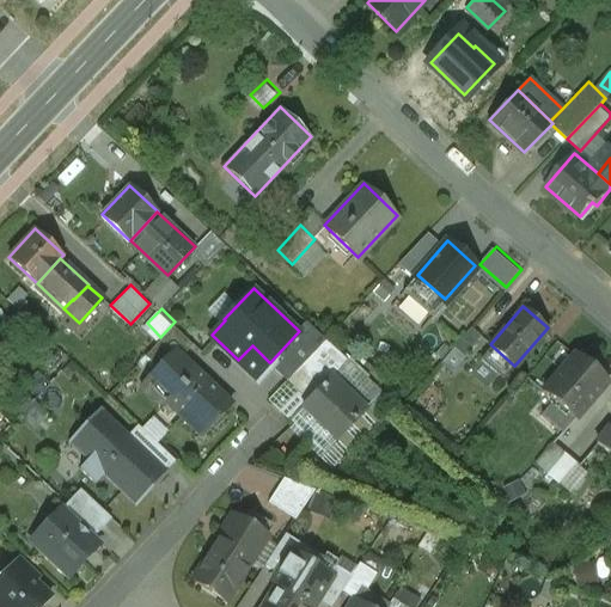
[(299,331),(270,362),(269,362),(286,379),(325,338),(306,319),(297,329),(299,331)]
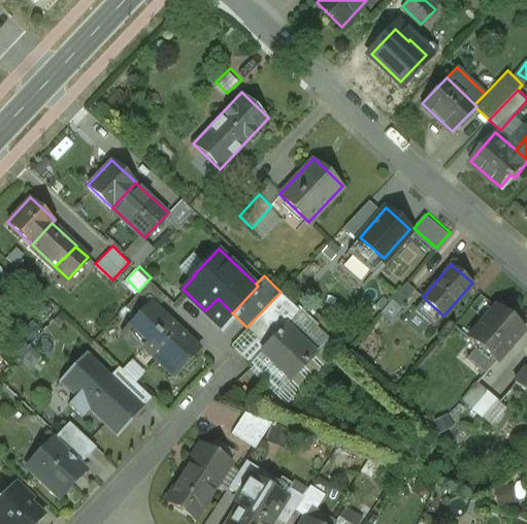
[(166,296),(150,281),(136,294),(153,310),(158,305),(166,296)]
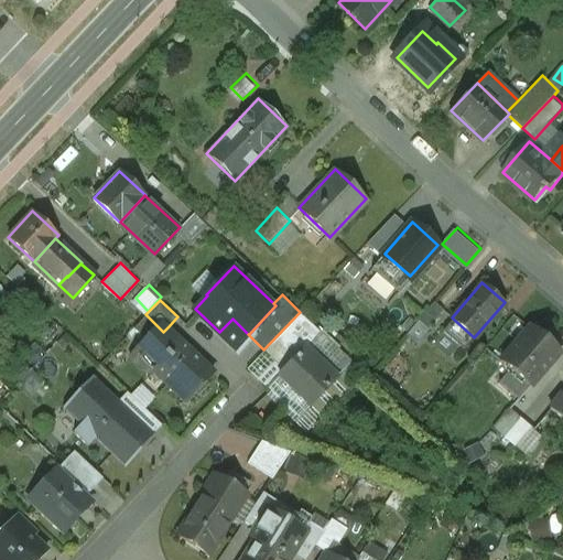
[(434,300),(418,319),(428,326),(443,308),(434,300)]
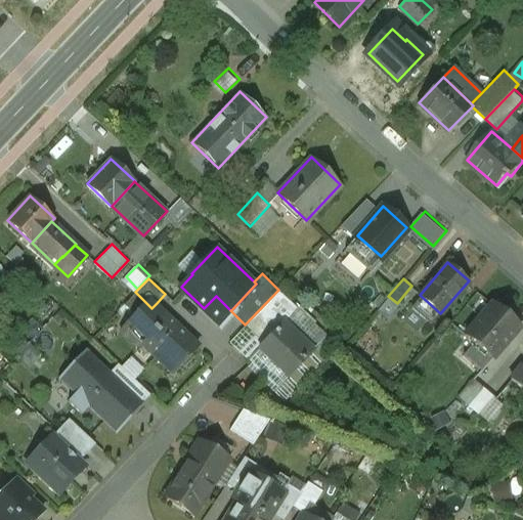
[(278,290),(245,325),(263,341),(282,320),(297,306),(278,290)]
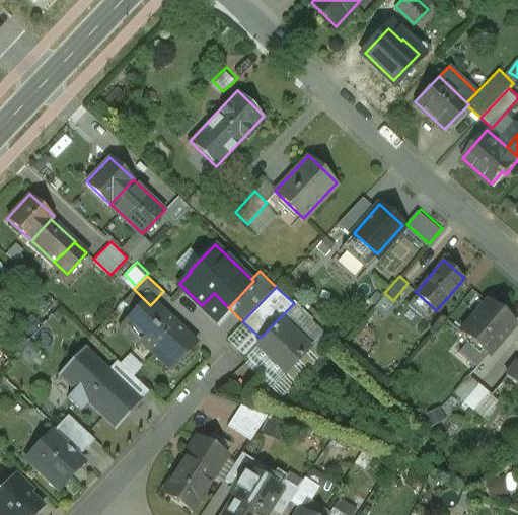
[(150,305),(134,289),(123,301),(135,312),(122,326),(139,343),(142,339),(161,317),(156,312),(152,311),(155,300),(150,305)]
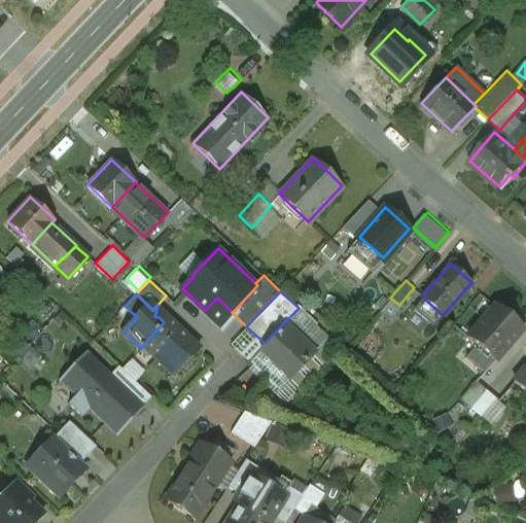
[(523,327),(495,303),(467,336),(495,359),(523,327)]
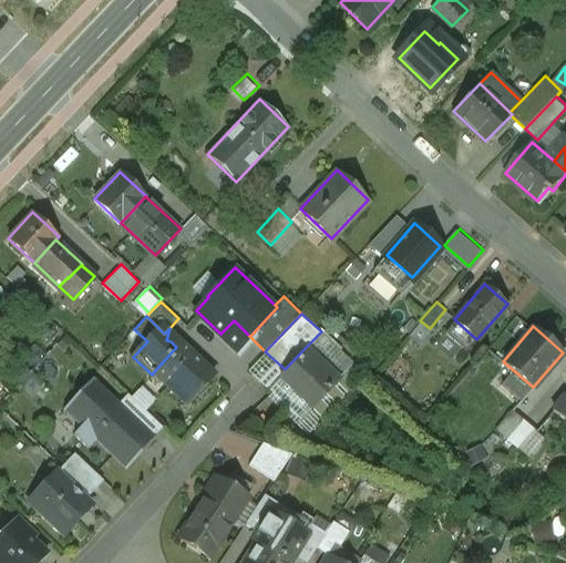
[(353,361),(321,331),(307,347),(338,377),(347,369),(353,361)]
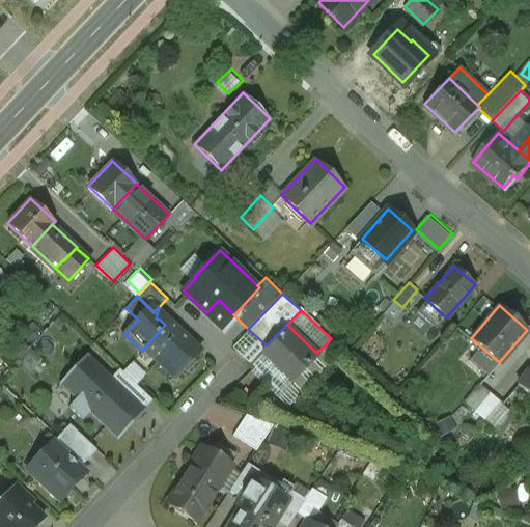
[(165,325),(145,347),(159,359),(158,360),(174,377),(200,350),(170,321),(165,325)]
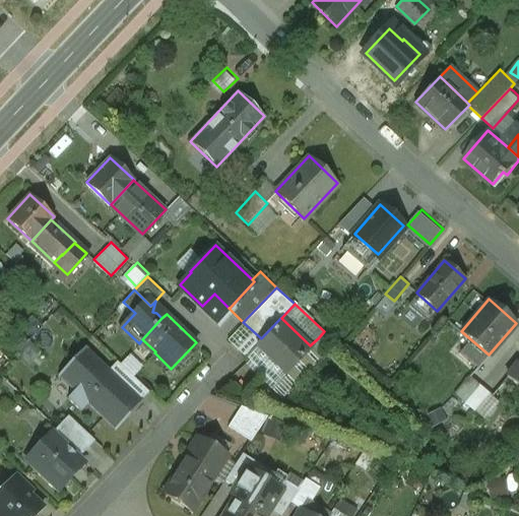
[(261,338),(260,340),(290,369),(310,345),(281,318),(280,318),(261,338)]
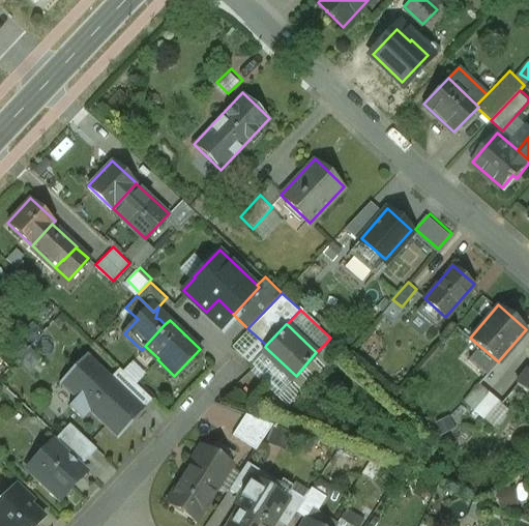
[(266,345),(250,361),(281,390),(291,379),(292,380),(296,376),(265,347),(266,345)]
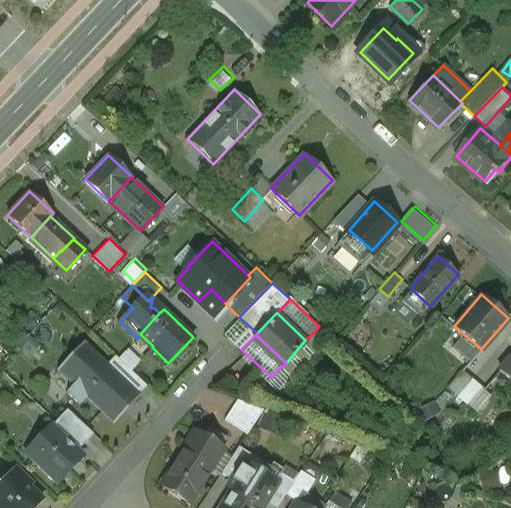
[(84,340),(57,368),(58,370),(59,369),(73,383),(67,391),(80,403),(86,396),(113,421),(112,421),(114,423),(141,394),(140,392),(139,393),(107,362),(85,341),(86,341),(84,340)]
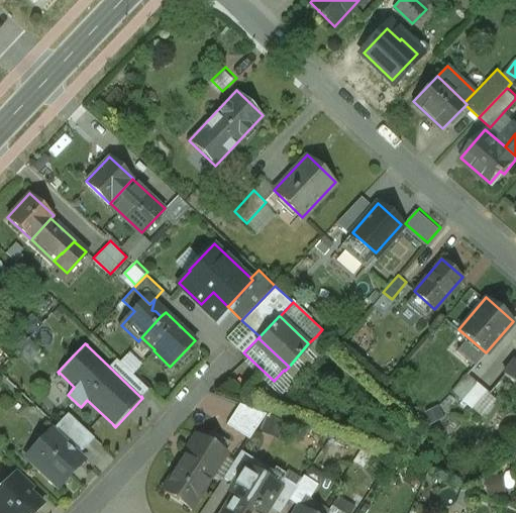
[(148,389),(116,357),(108,366),(140,397),(141,396),(148,389)]
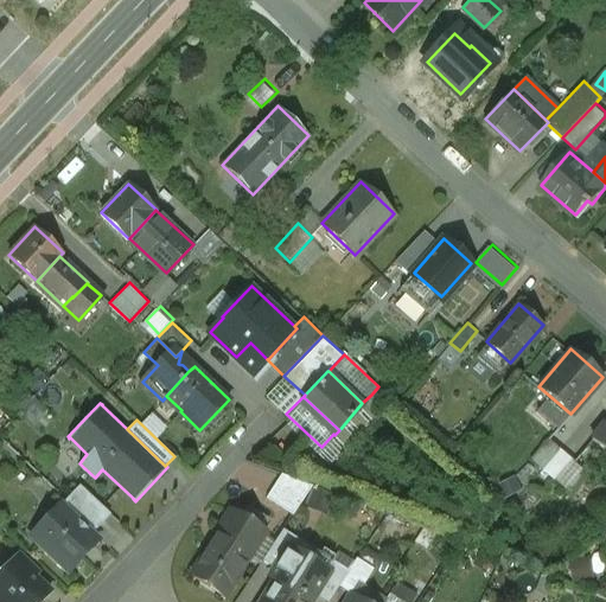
[(605,422),(592,437),(605,449),(605,422)]
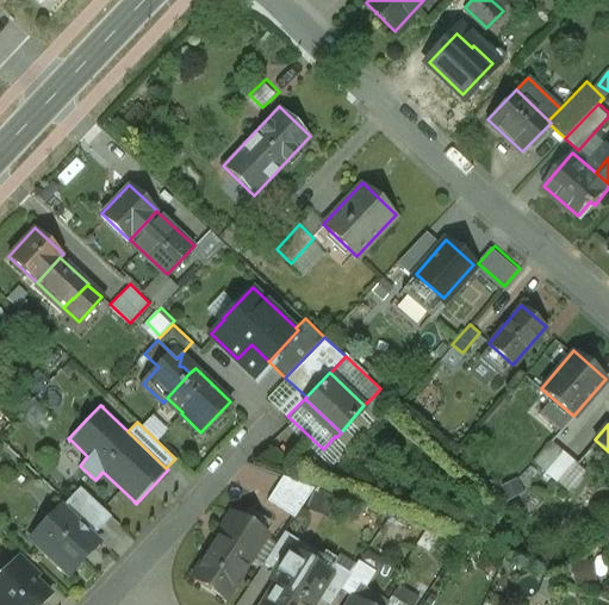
[(551,438),(534,457),(546,468),(563,449),(551,438)]
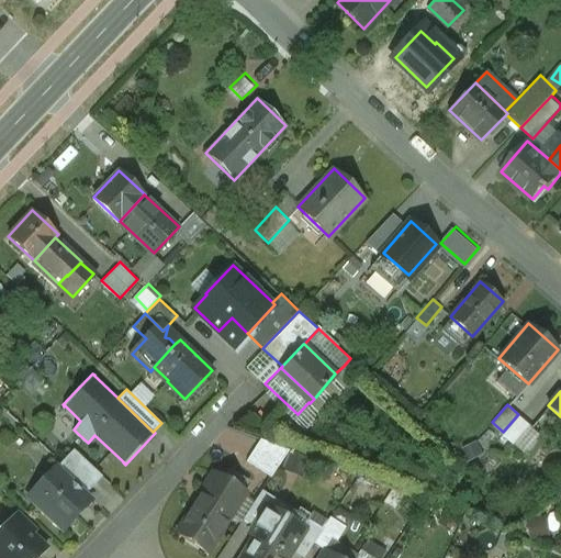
[(518,414),(503,432),(513,442),(529,423),(518,414)]
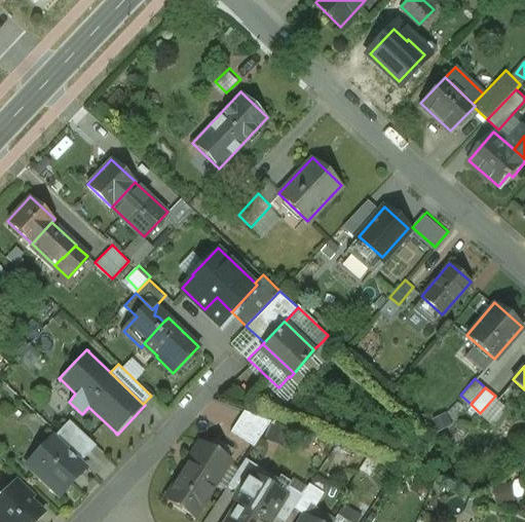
[(271,419),(244,409),(230,431),(254,445),(271,419)]
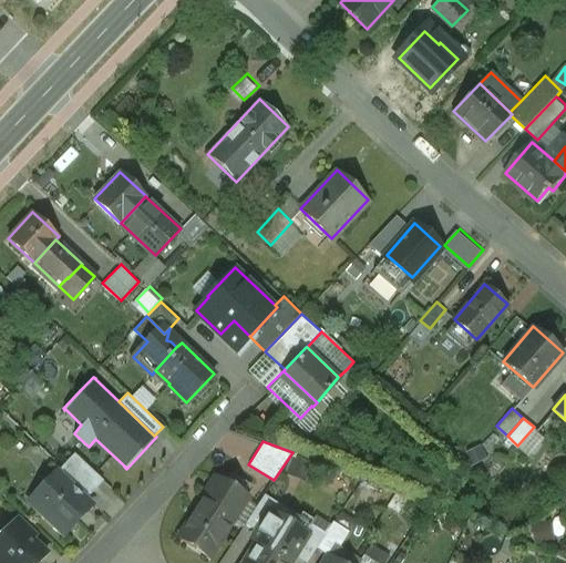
[(85,463),(74,452),(62,466),(73,477),(85,463)]
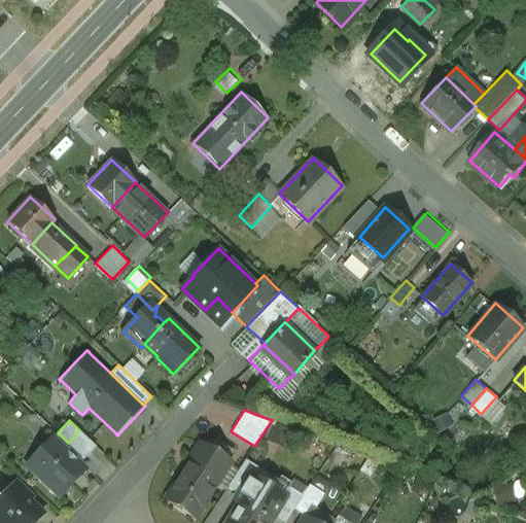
[(79,430),(68,443),(58,432),(53,438),(79,462),(96,445),(79,430)]
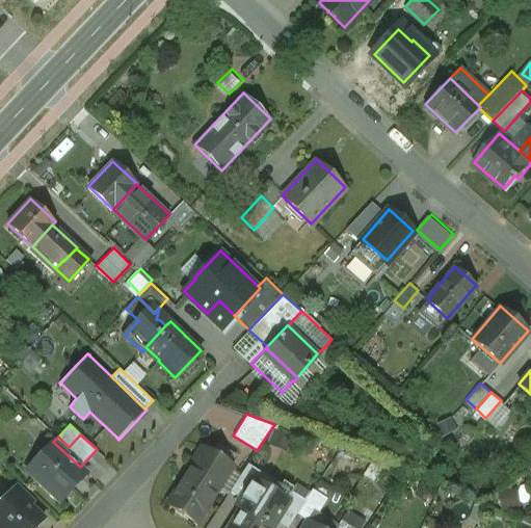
[(53,442),(38,457),(43,462),(31,473),(60,500),(86,473),(80,467),(53,442)]
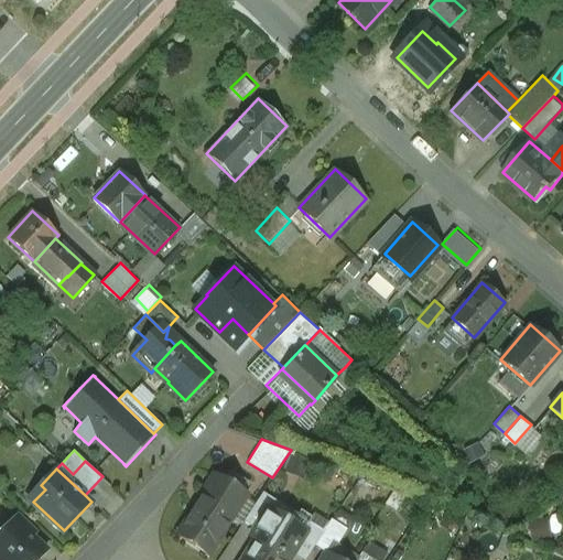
[(214,473),(199,494),(202,495),(177,534),(208,553),(246,494),(214,473)]
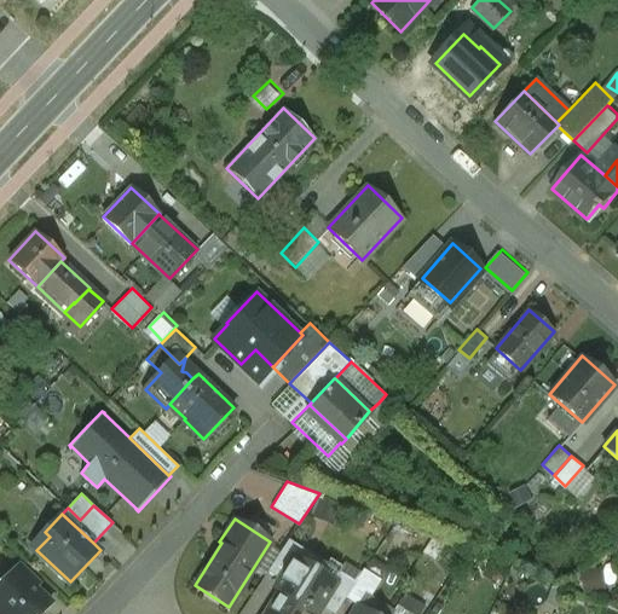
[(289,538),(267,571),(281,579),(294,557),(299,560),(306,549),(289,538)]
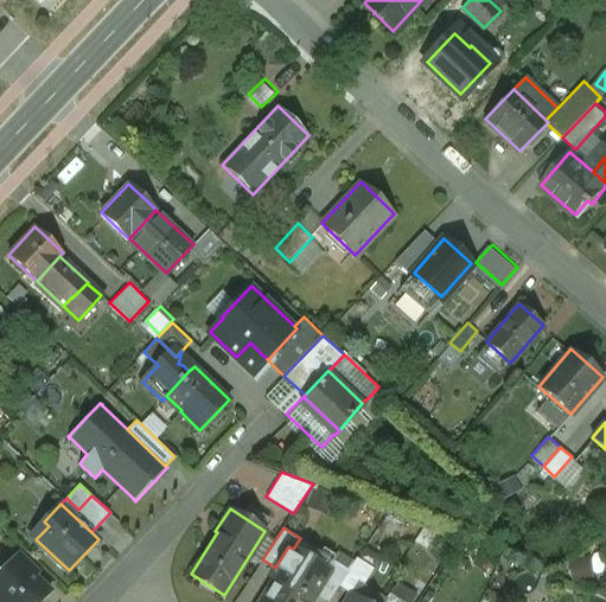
[(275,568),(270,576),(275,580),(276,577),(311,599),(314,593),(329,571),(326,569),(293,549),(288,546),(275,568)]
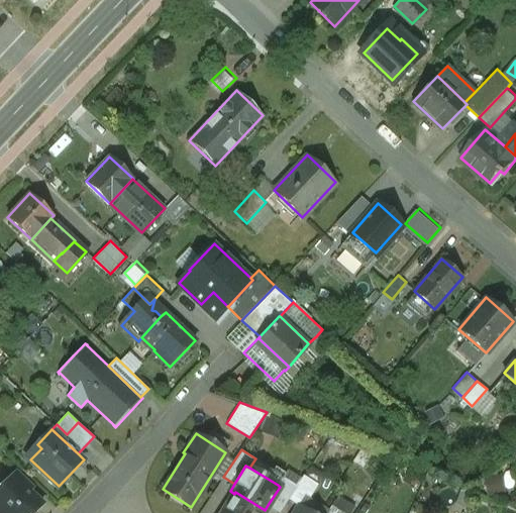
[(12,476),(0,489),(0,512),(32,512),(41,504),(12,476)]
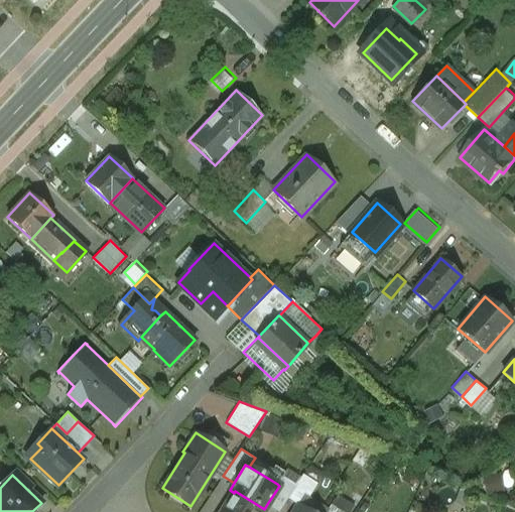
[(279,486),(267,504),(278,511),(296,484),(282,476),(277,484),(279,486)]
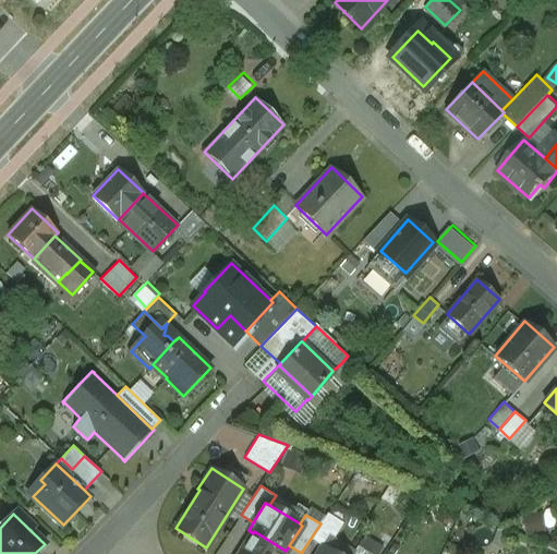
[(283,553),(286,551),(254,531),(253,533),(240,553),(283,553)]
